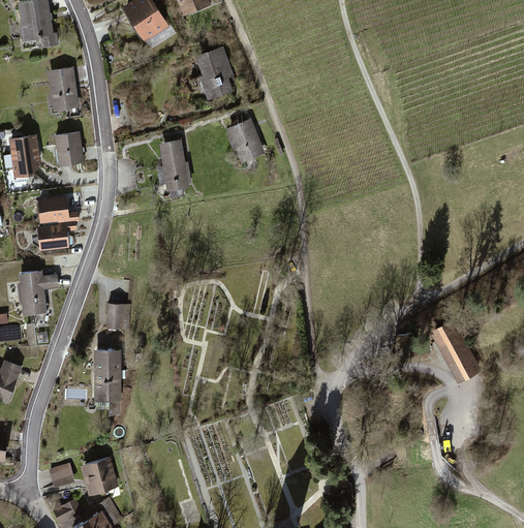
[(20,0),(14,1),(21,42),(39,40),(40,49),(54,47),(47,0),(20,0)]
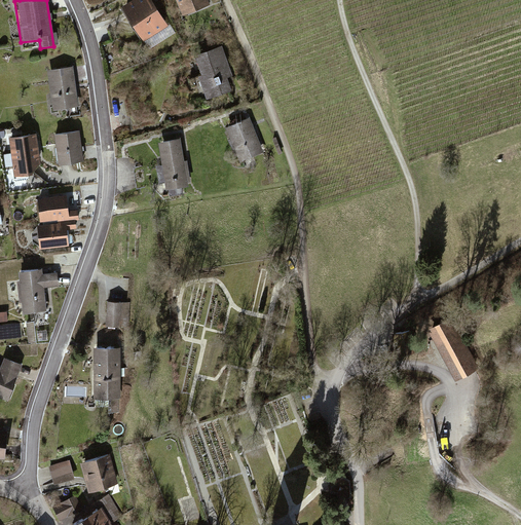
[(129,0),(120,6),(144,40),(168,25),(150,0),(129,0)]
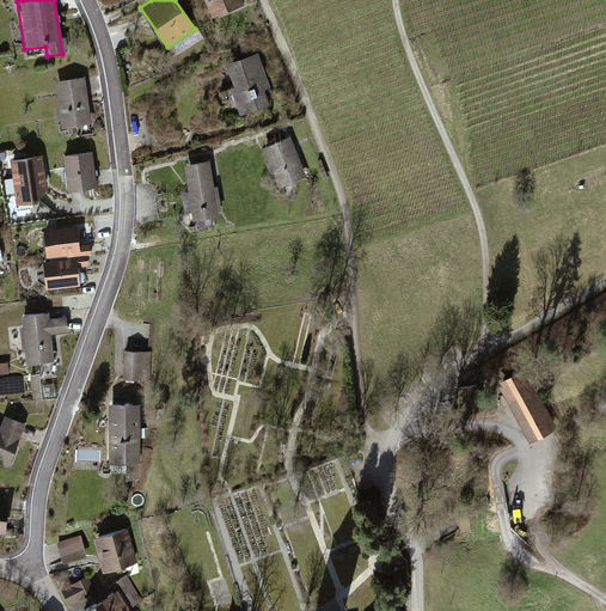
[(203,0),(212,18),(244,4),(242,0),(203,0)]
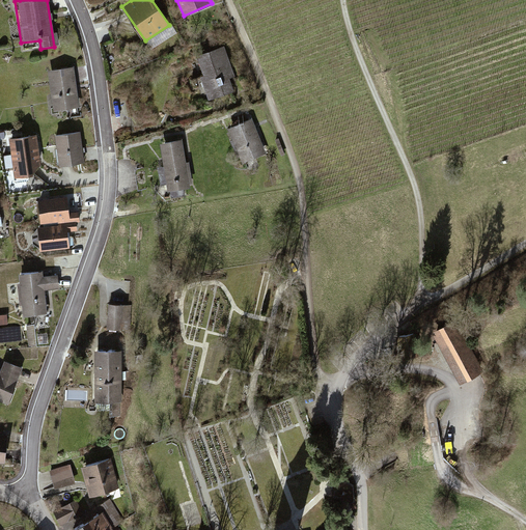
[(220,47),(196,56),(203,76),(198,77),(208,101),(237,89),(220,47)]
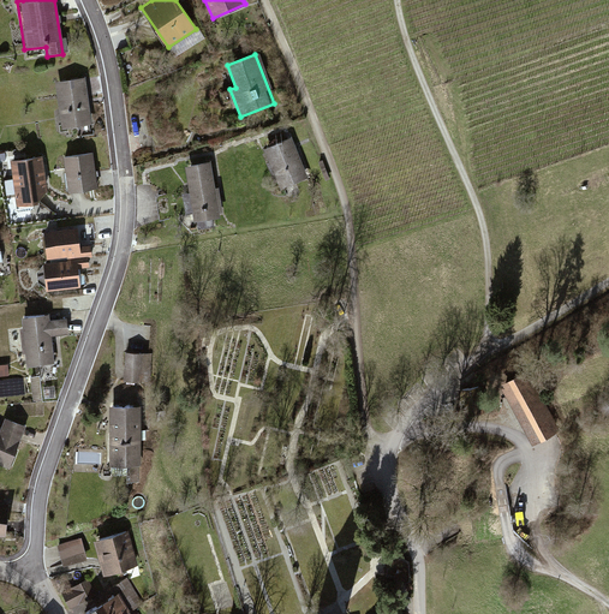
[(84,78),(54,83),(61,130),(93,125),(84,78)]
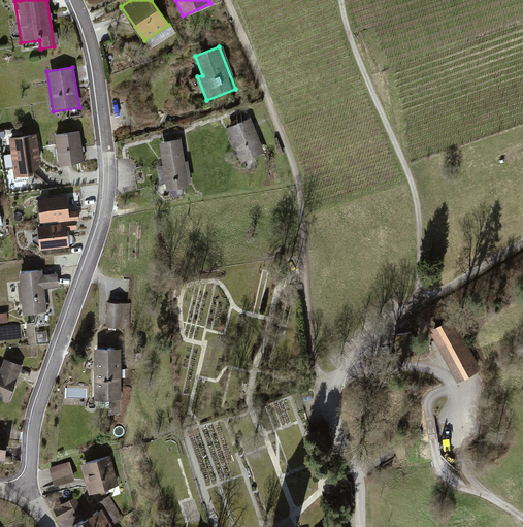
[(249,119),(224,128),(238,163),(262,154),(249,119)]
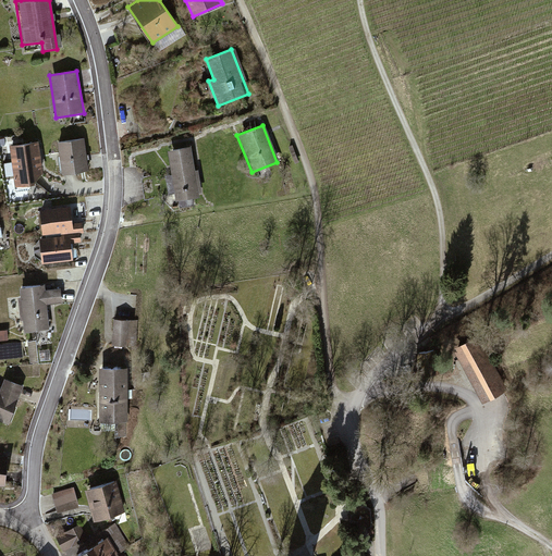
[(81,138),(56,143),(62,175),(87,171),(81,138)]
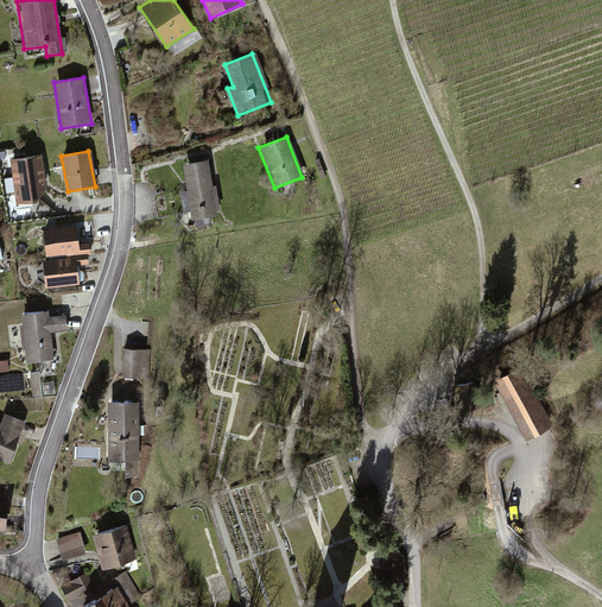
[(40,155),(8,159),(16,204),(37,201),(46,189),(40,155)]
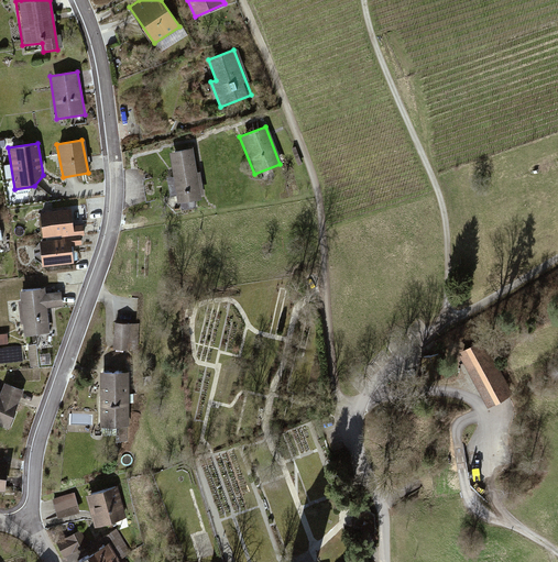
[(193,146),(165,151),(170,176),(166,176),(170,197),(177,195),(179,205),(203,199),(193,146)]
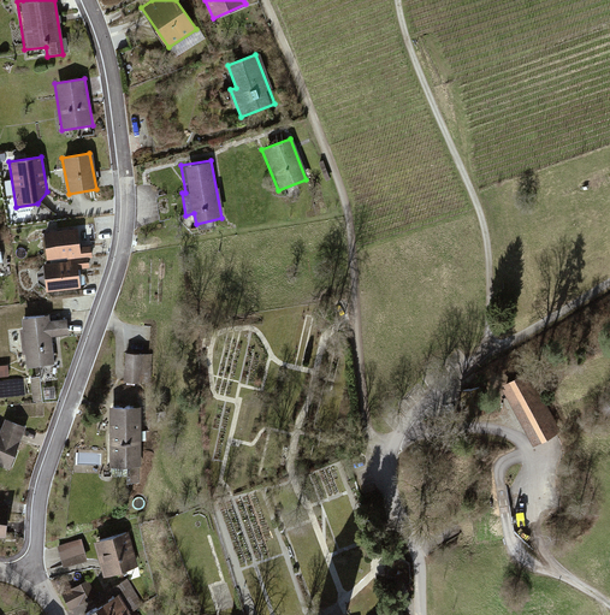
[(77,226),(43,231),(48,260),(89,255),(88,246),(81,247),(77,226)]
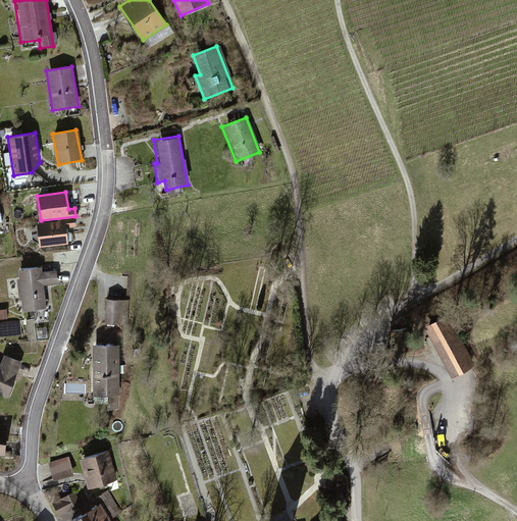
[(72,218),(36,223),(39,247),(68,243),(66,228),(73,227),(72,218)]
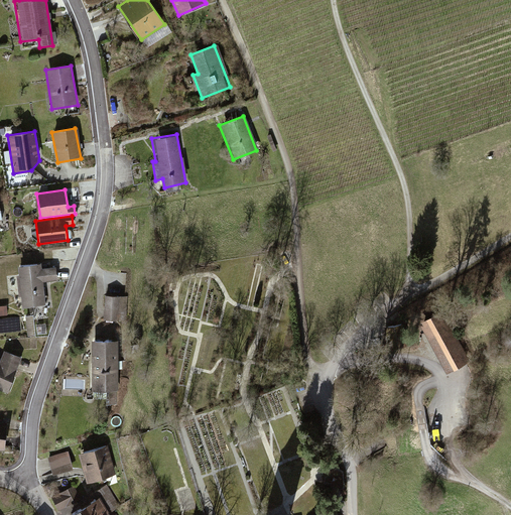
[(40,263),(16,266),(21,306),(43,304),(40,283),(55,281),(53,267),(41,269),(40,263)]
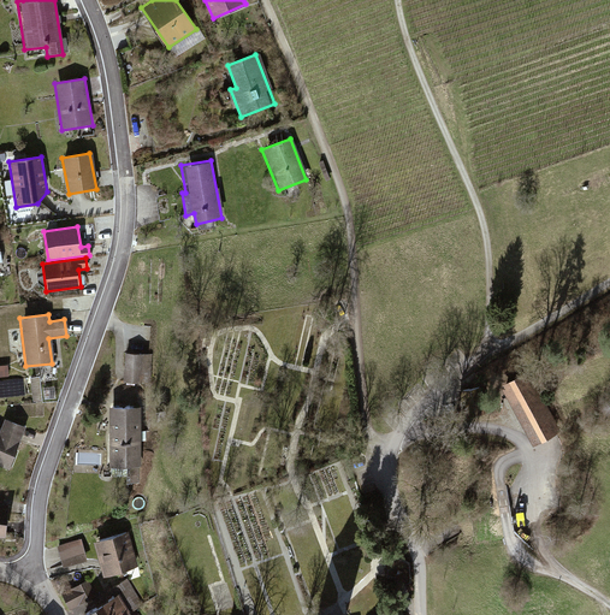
[(144,355),(123,353),(122,383),(142,384),(144,355)]
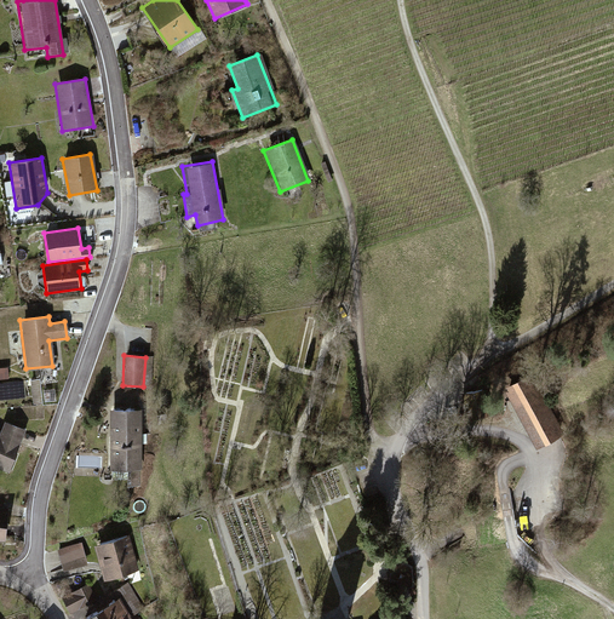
[(531,373),(503,388),(534,448),(562,434),(531,373)]
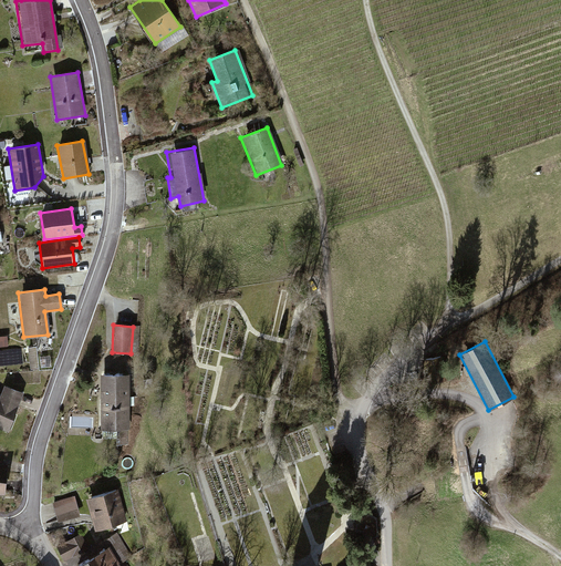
[(125,373),(99,373),(97,429),(125,429),(125,373)]
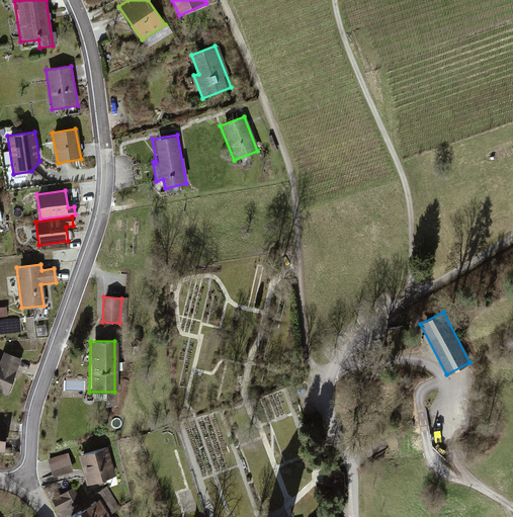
[(0,363),(0,393),(7,396),(21,359),(3,353),(0,363)]
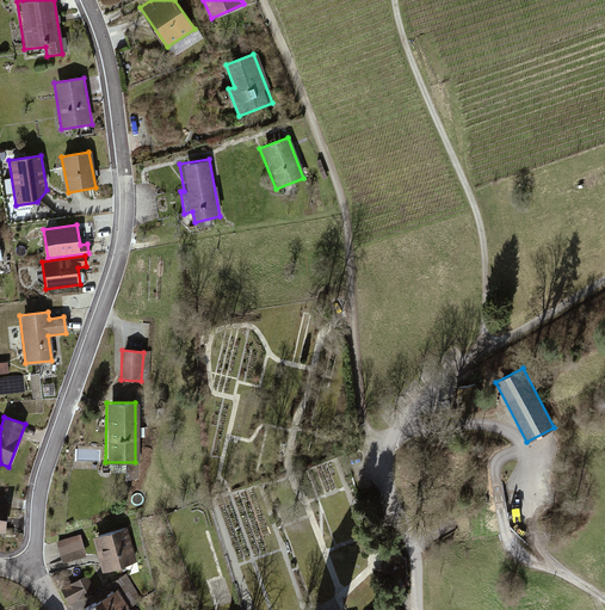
[(12,501),(0,499),(0,531),(7,533),(12,501)]
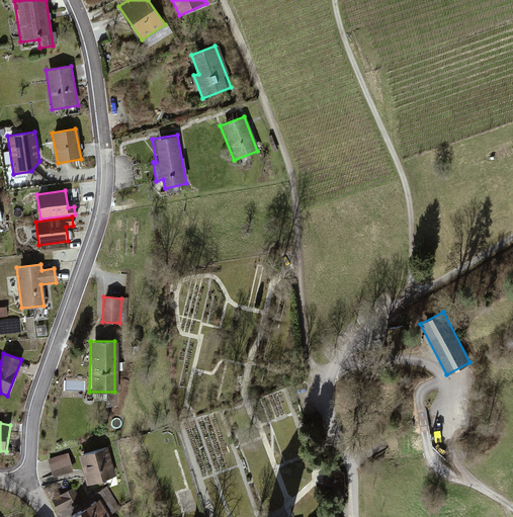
[(104,445),(78,452),(86,483),(113,475),(104,445)]
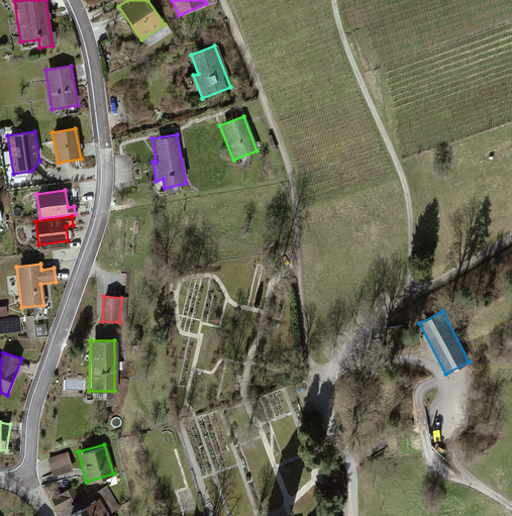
[(63,453),(45,458),(49,474),(67,469),(63,453)]
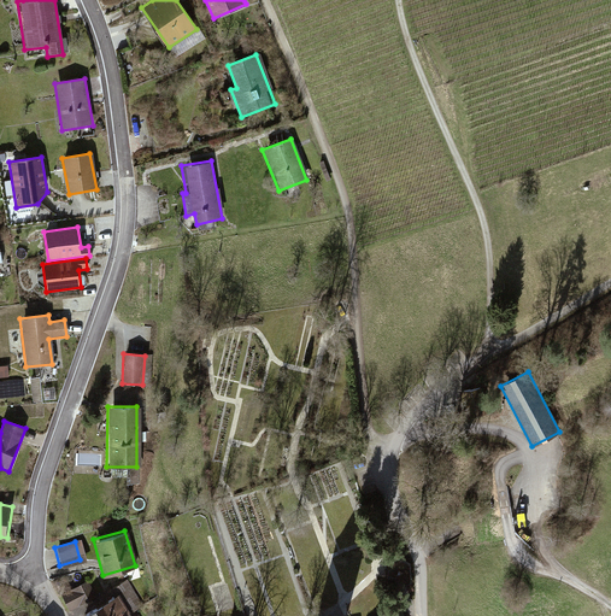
[(128,615),(127,611),(136,604),(124,582),(110,590),(115,597),(82,615),(81,615),(128,615)]
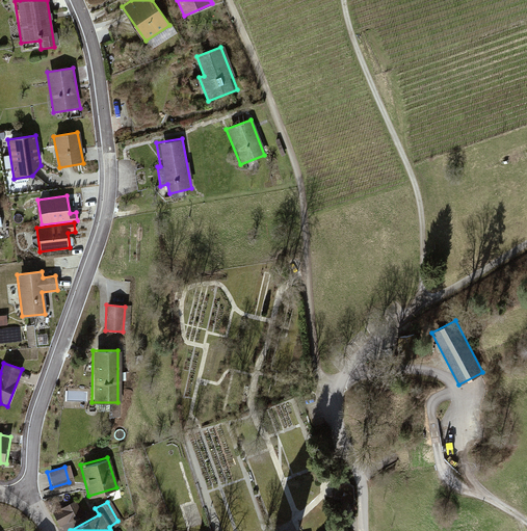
[(77,514),(71,503),(50,512),(56,525),(77,514)]
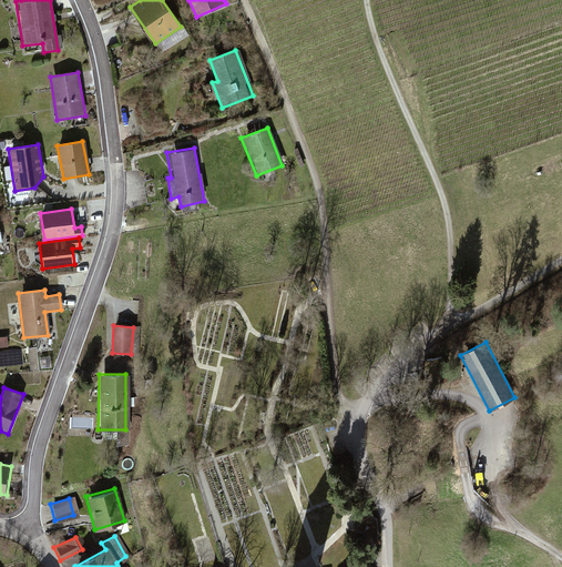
All buildings are outlined.
